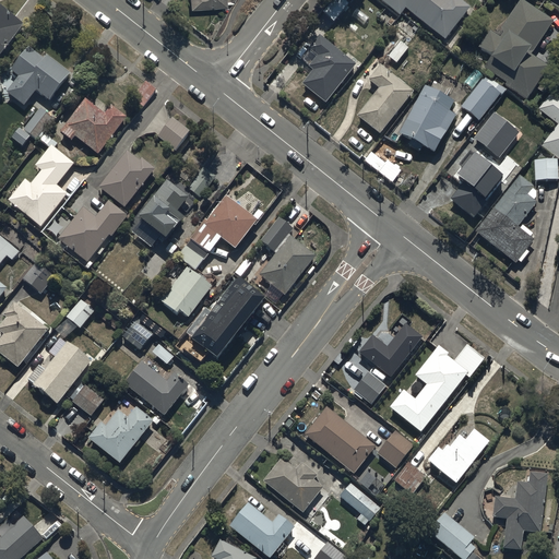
[(347,0),(331,0),(322,10),(334,22),(352,3),(347,0)]
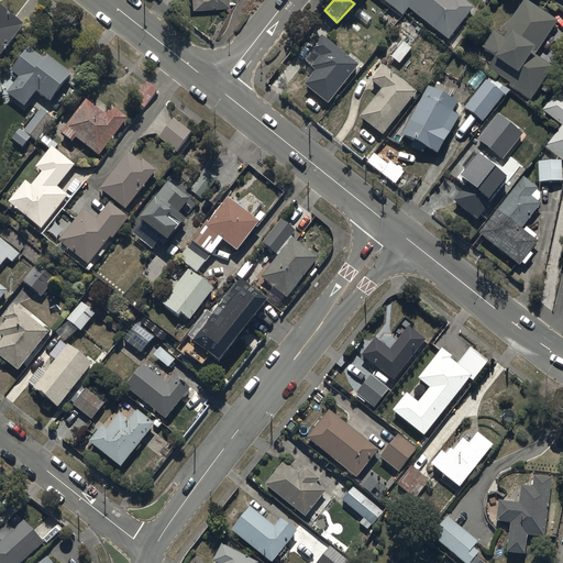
[(384,0),(404,15),(409,8),(450,40),(476,7),(466,0),(384,0)]
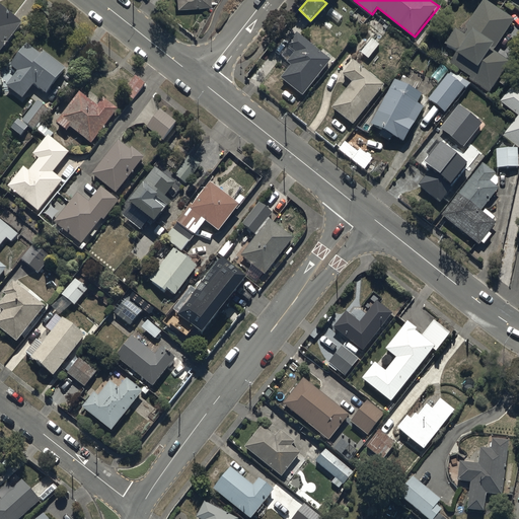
[(495,50),(515,18),(487,0),(482,0),(466,24),(469,26),(464,33),(455,27),(444,46),(456,53),(449,64),(470,77),(469,79),(491,93),(497,82),(505,87),(510,80),(502,74),(511,60),(495,50)]
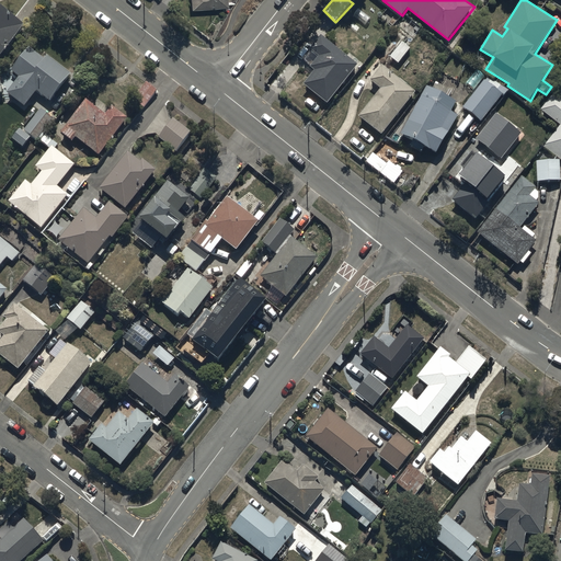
[(0,54),(25,24),(1,4),(0,6),(0,54)]
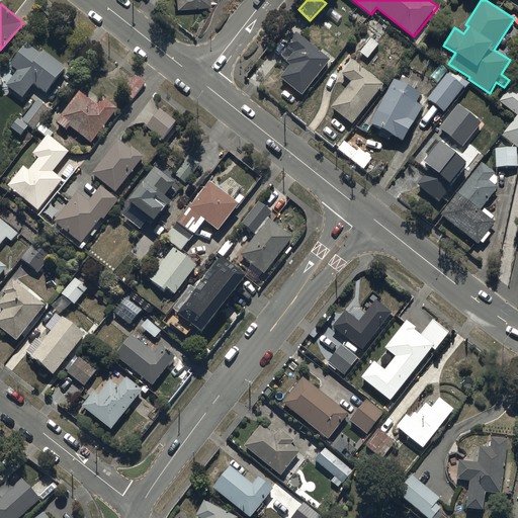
[(370,25),(353,46),(367,59),(379,45),(370,36),(376,30),(370,25)]
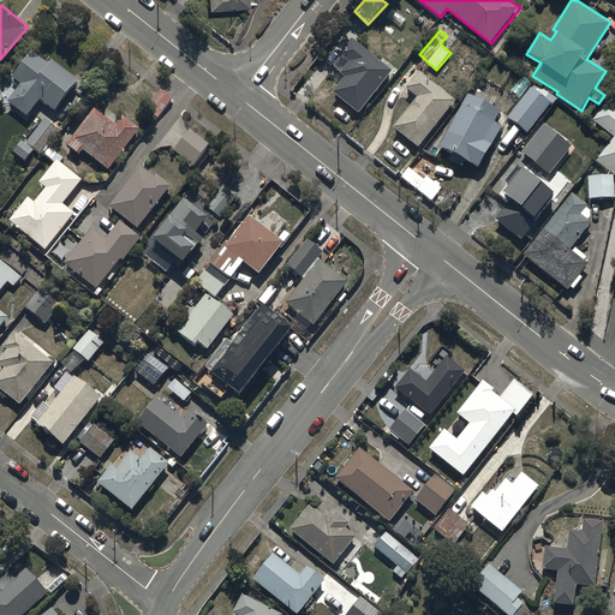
[(345,76),(333,91),(359,113),(393,71),(352,39),(340,53),(347,60),(339,71),(345,76)]
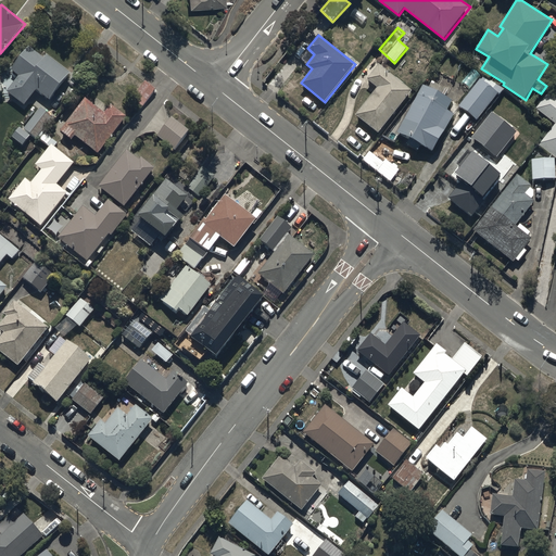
[(46,54),(43,58),(27,45),(9,66),(21,76),(8,90),(25,104),(37,89),(49,99),(70,74),(46,54)]
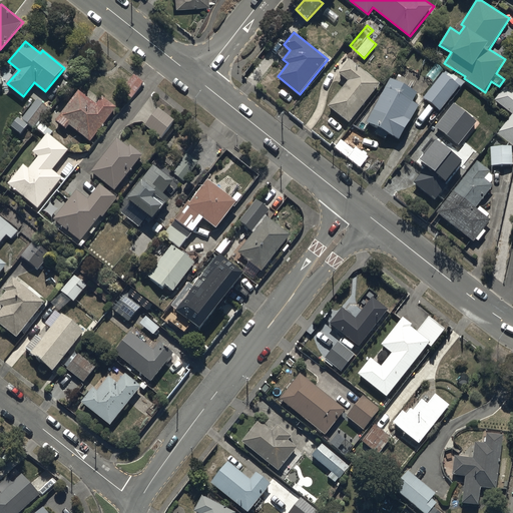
[(349,80),(328,105),(349,122),(381,84),(350,58),(339,72),(349,80)]
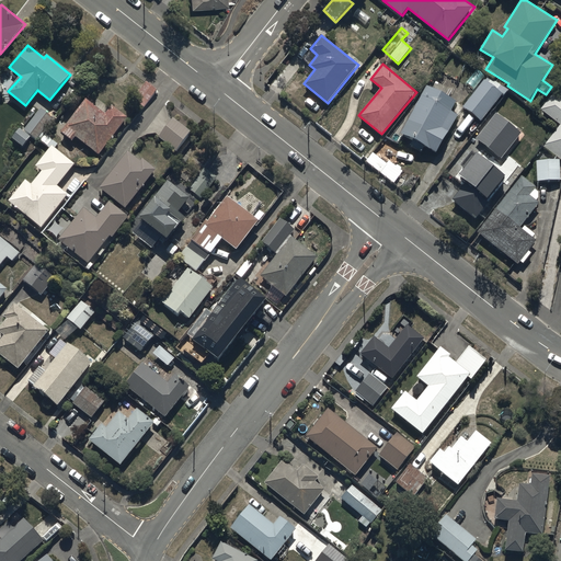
[(484,80),(461,107),(481,123),(507,90),(492,77),(488,82),(484,80)]
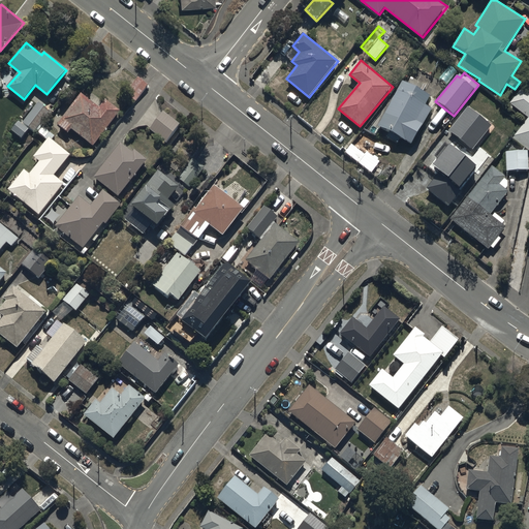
[(148,84),(137,76),(127,90),(138,97),(148,84)]
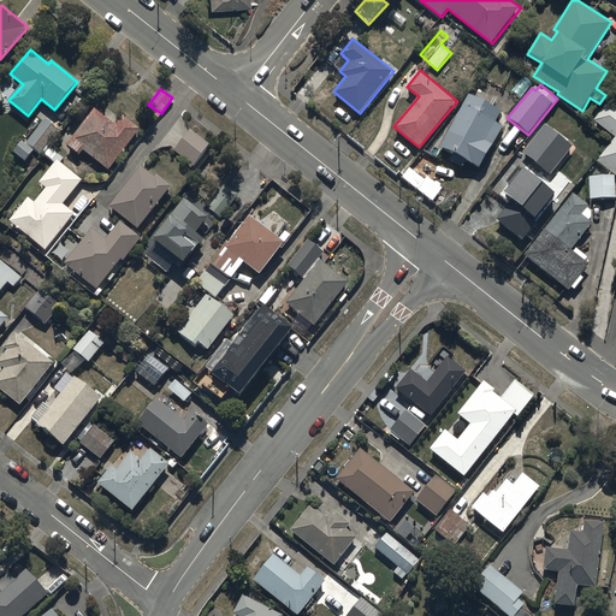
[(469,94),(440,147),(454,154),(451,159),(465,166),(468,160),(483,167),(504,126),(493,120),(499,111),(469,94)]
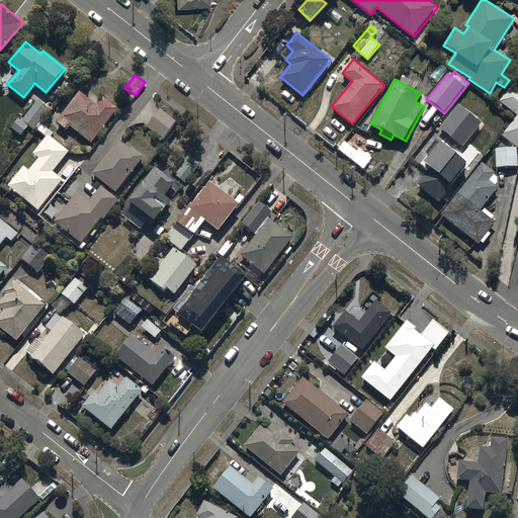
[(503,135),(517,147),(517,146),(517,88),(512,84),(500,101),(517,114),(503,135)]
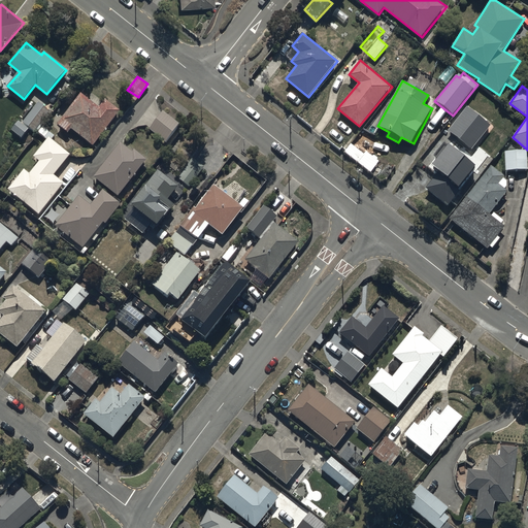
[(120,109),(105,98),(100,106),(80,92),(57,123),(69,132),(71,130),(93,145),(120,109)]
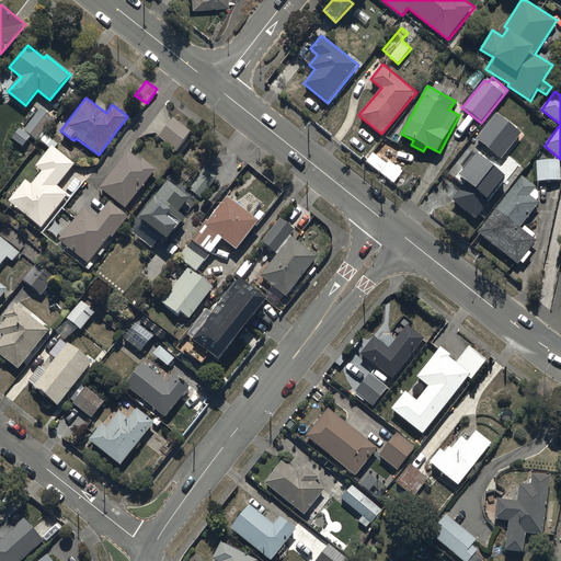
[(54,116),(41,106),(25,129),(38,139),(54,116)]
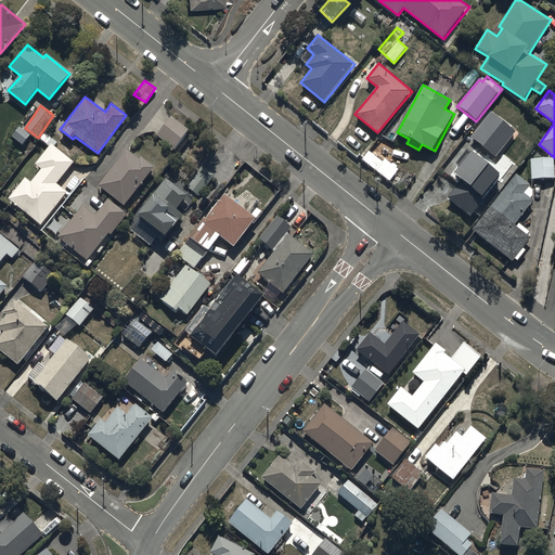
[(491,111),(470,136),(495,157),(517,132),(511,127),(514,124),(500,111),(497,115),(491,111)]
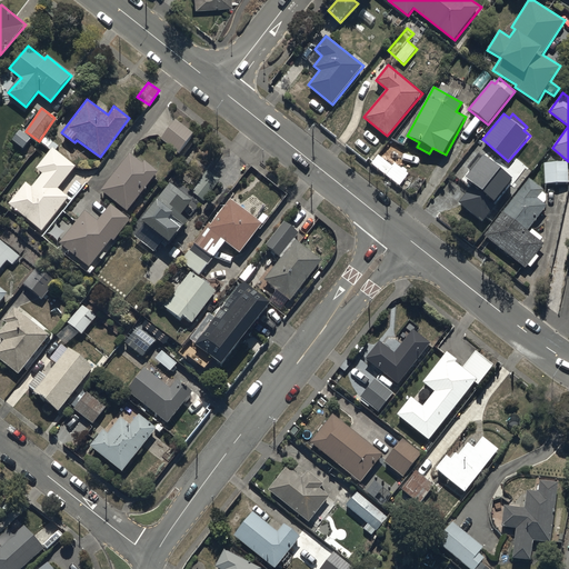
[(193,133),(176,119),(161,140),(179,153),(193,133)]
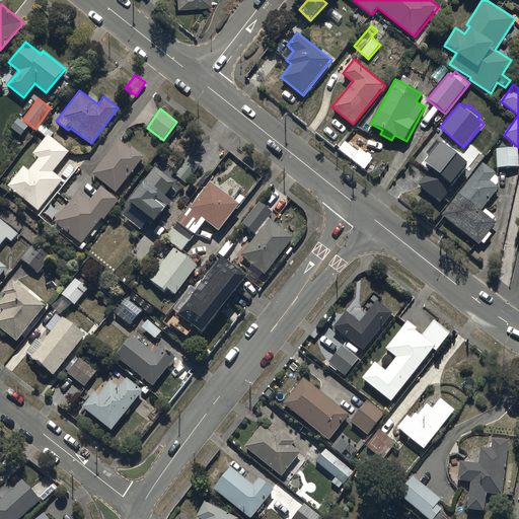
[(28,127),(18,119),(12,126),(21,134),(28,127)]
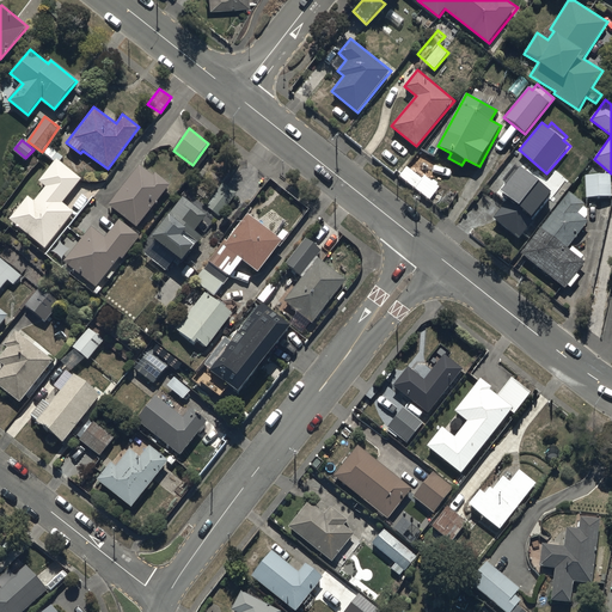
[(81,179),(56,159),(40,181),(47,185),(34,201),(28,196),(10,219),(46,248),(74,212),(63,202),(81,179)]
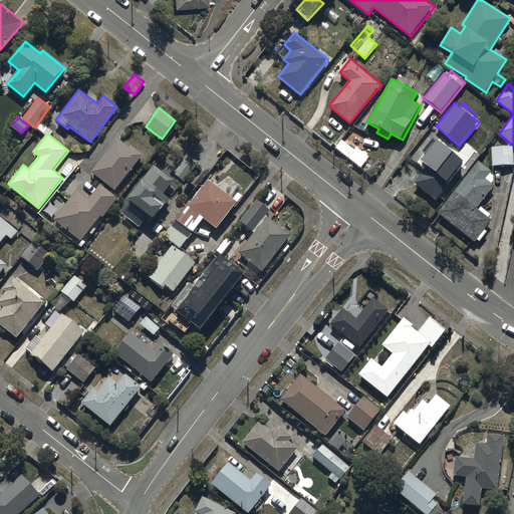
[(144,155),(131,145),(129,147),(116,138),(90,173),(116,192),(144,155)]
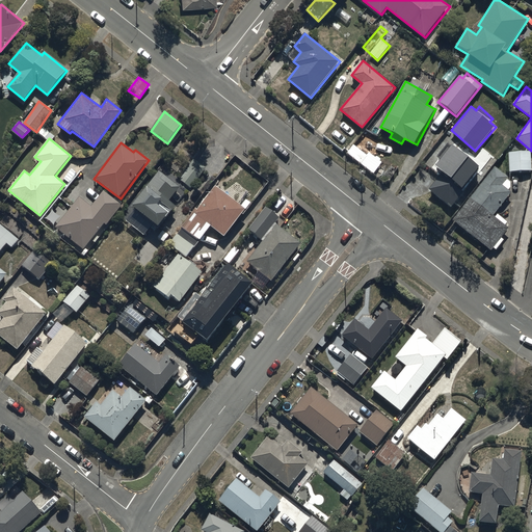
[(394,159),(387,155),(382,161),(369,152),(367,154),(352,143),(346,153),(382,177),(394,159)]
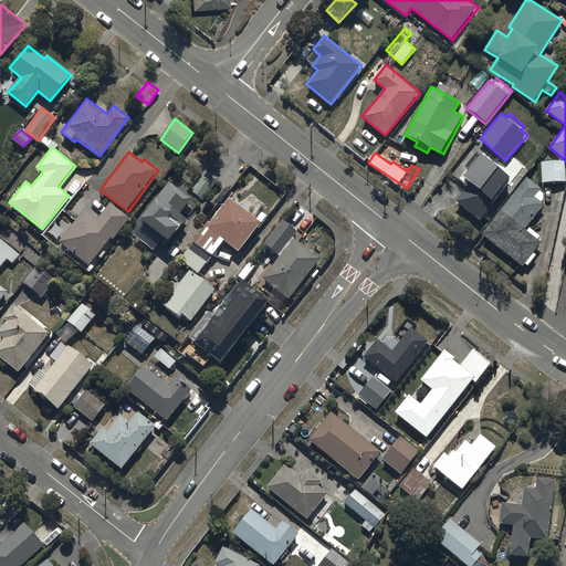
[(470,185),(457,201),(481,219),(512,178),(481,155),(463,179),(470,185)]
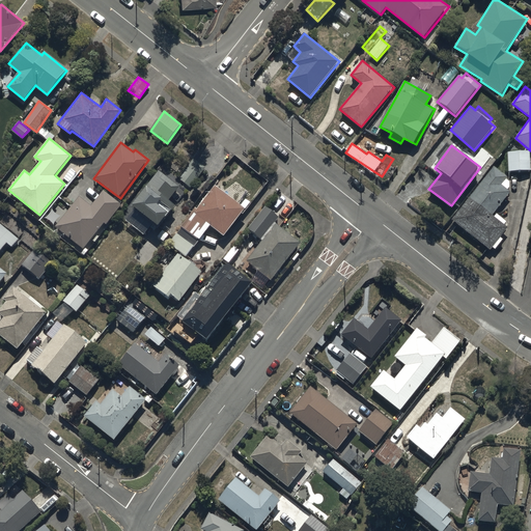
[(508,151),(508,171),(530,171),(530,151),(508,151)]
